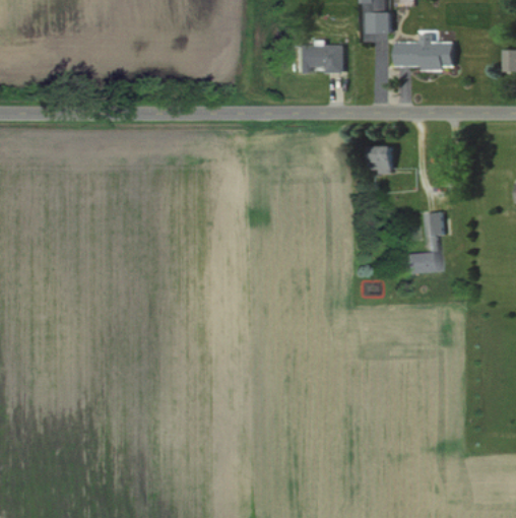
[(389,35),(389,14),(384,14),(383,0),(371,0),(371,13),(366,13),(367,35),(389,35)]
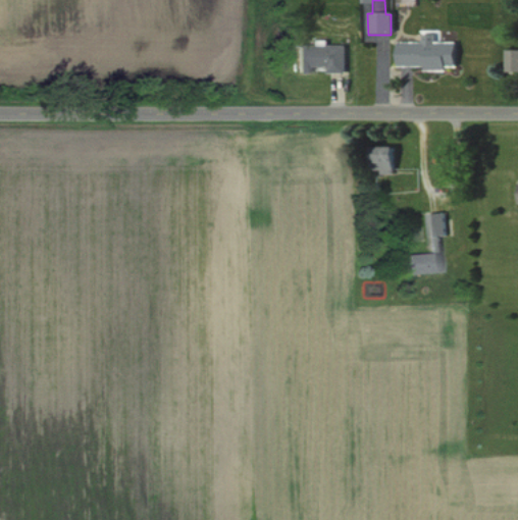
[(422,68),(422,73),(445,72),(445,68),(455,67),(454,44),(436,44),(436,33),(420,34),(420,44),(395,44),(396,68),(422,68)]
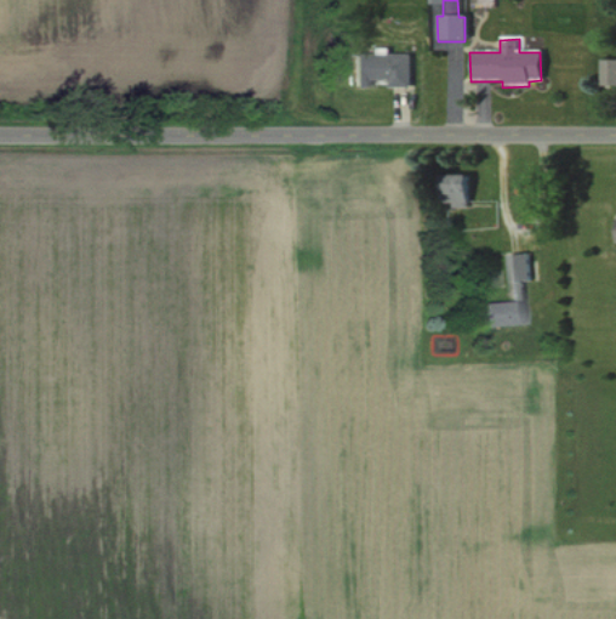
[(408,56),(349,56),(349,89),(366,89),(366,81),(386,81),(386,89),(408,89),(408,56)]
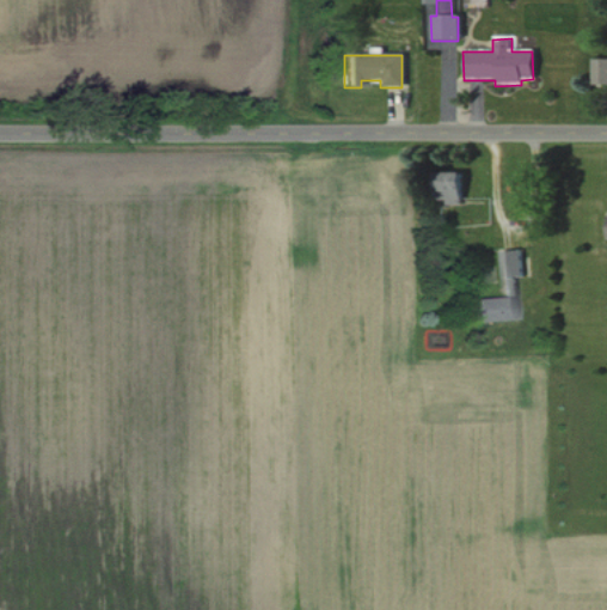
[(590,85),(606,85),(606,60),(592,60),(590,85)]
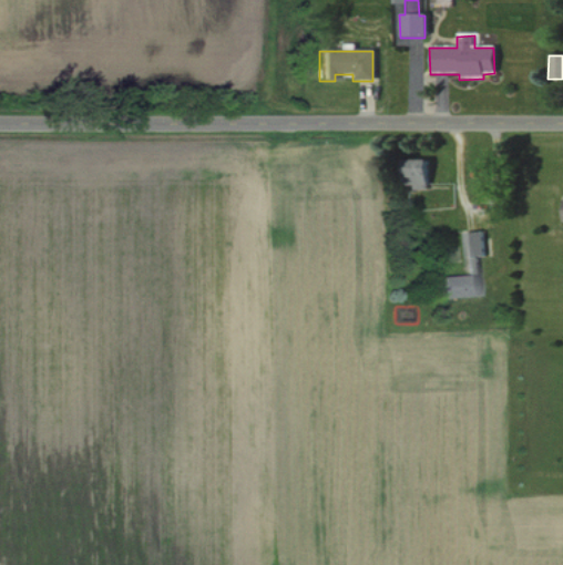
[(426,162),(402,161),(402,189),(426,189),(426,162)]
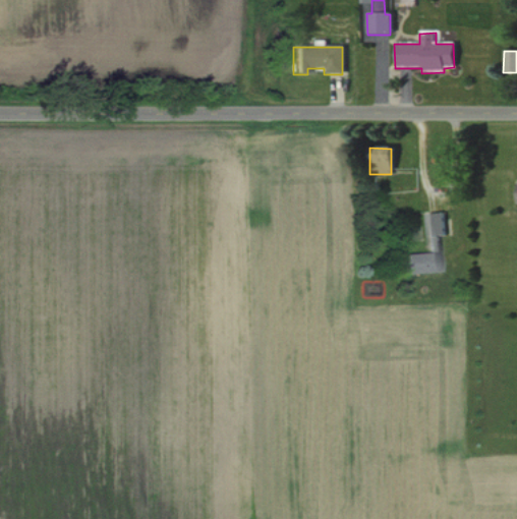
[(437,274),(435,237),(443,237),(441,214),(424,215),(426,253),(401,255),(403,276),(437,274)]
